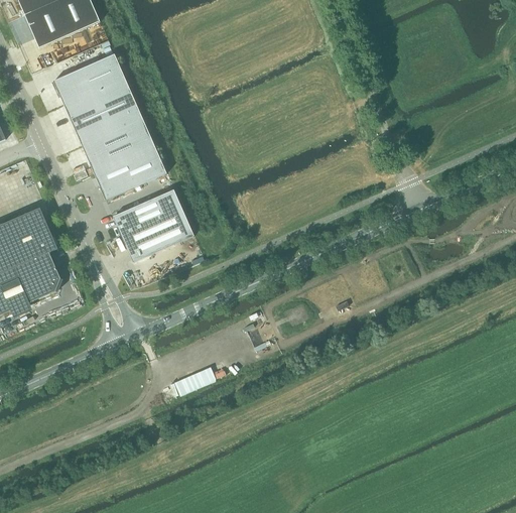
[(18,0),(26,16),(62,0),(18,0)]
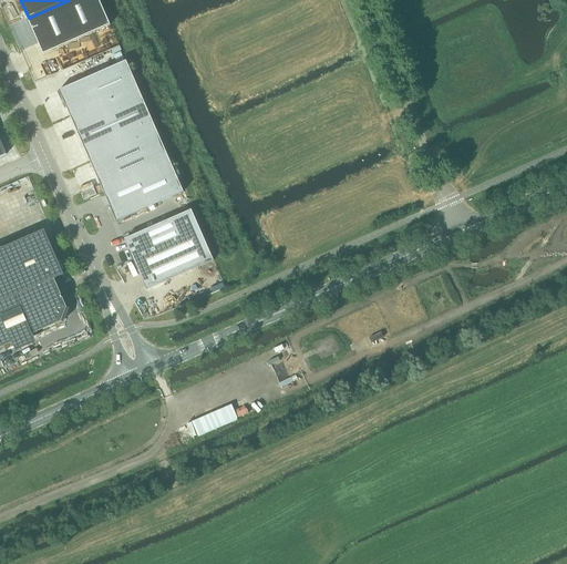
[(69,0),(29,18),(43,51),(110,22),(100,0),(69,0)]
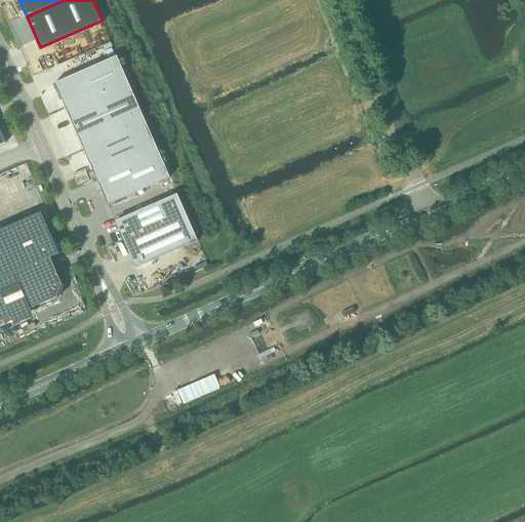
[(116,53),(54,81),(108,202),(169,175),(116,53)]
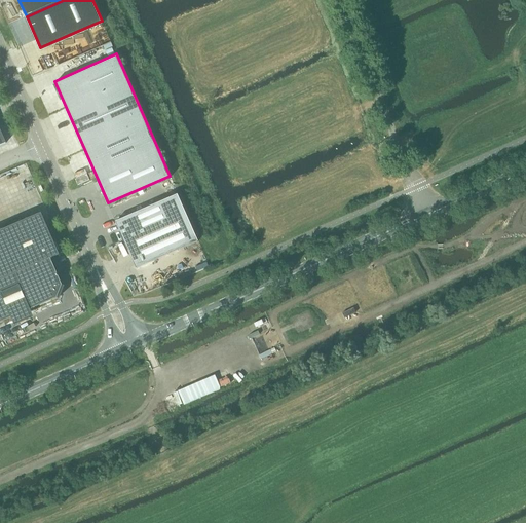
[(178,192),(115,219),(137,266),(198,238),(178,192)]
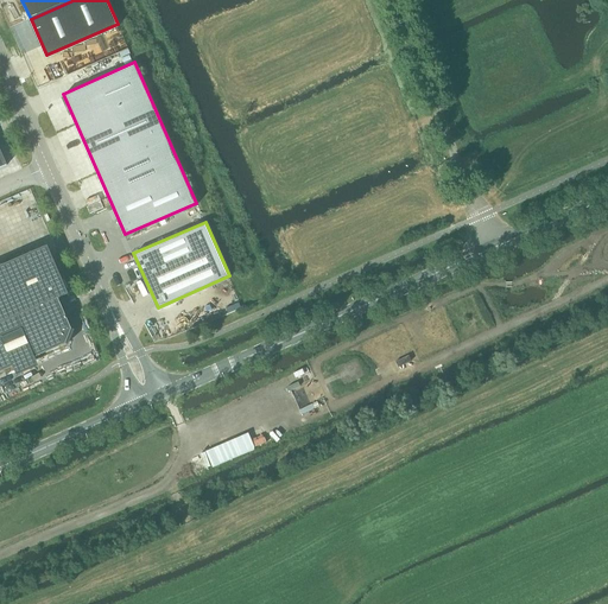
[(0,264),(0,369),(24,360),(27,368),(39,363),(36,355),(67,341),(71,326),(58,296),(69,291),(48,243),(0,264)]
